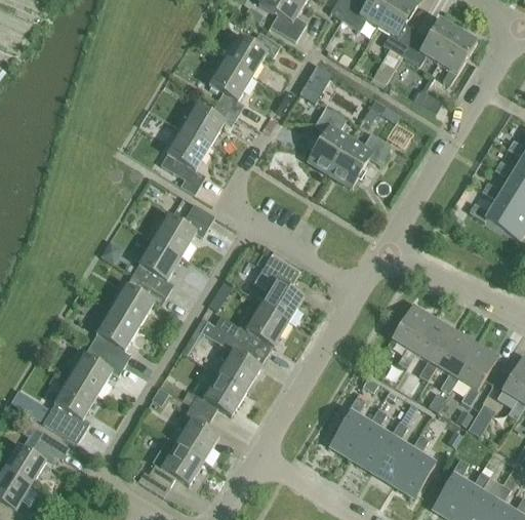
[(295,16),(303,4),(295,0),(258,0),(257,3),(277,14),(270,26),(295,41),(307,23),(295,16)]
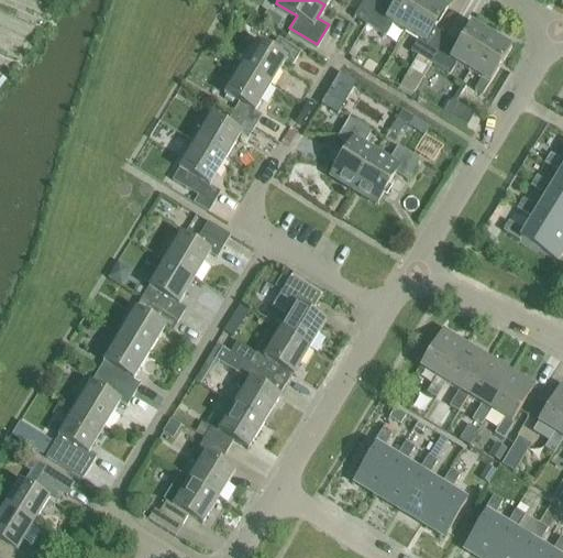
[(361,0),(353,12),(365,20),(376,0),(361,0)]
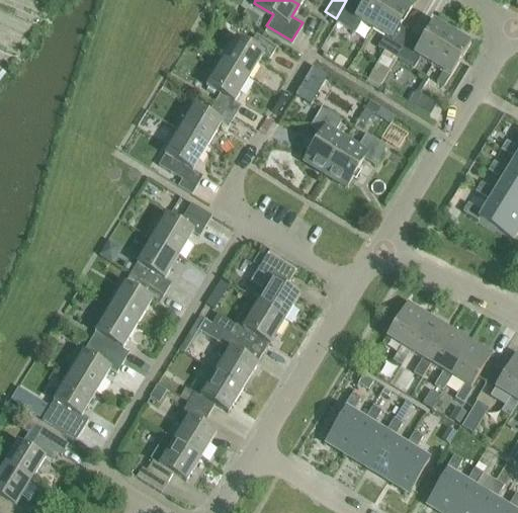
[(360,19),(372,26),(387,0),(361,0),(346,0),(336,18),(354,29),(360,19)]
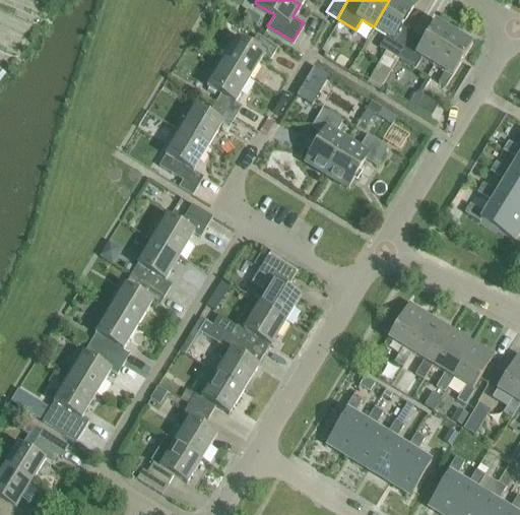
[(380,83),(388,70),(388,69),(411,29),(401,23),(412,4),(405,0),(389,0),(374,26),(385,34),(379,44),(384,47),(374,64),(369,61),(362,72),(380,83)]
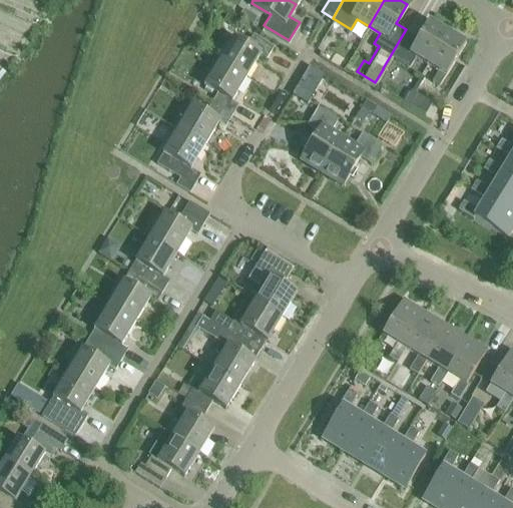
[(417,36),(406,29),(383,68),(383,69),(397,77),(405,62),(409,64),(416,54),(427,61),(447,28),(428,17),(417,36)]
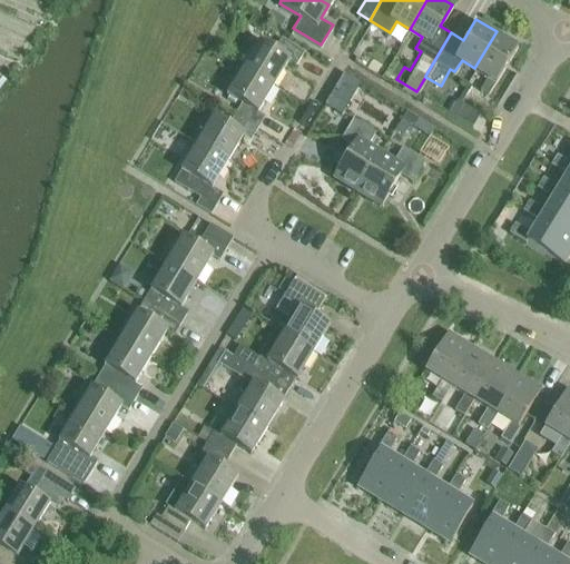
[(518,43),(497,31),(474,68),(487,76),(480,87),(488,91),(495,80),(518,43)]
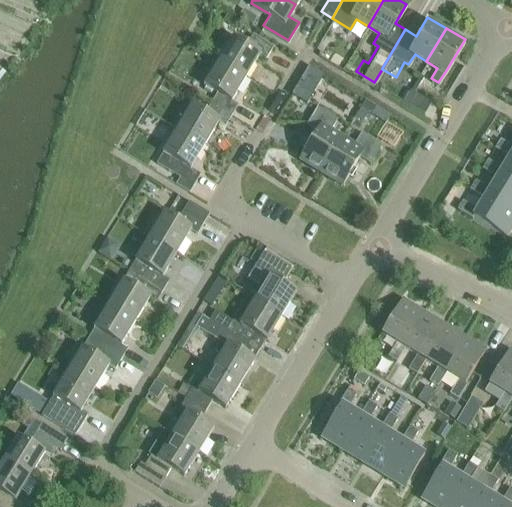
[(232,34),(218,57),(246,74),(260,51),(266,55),(273,44),(252,31),(246,42),(232,34)]
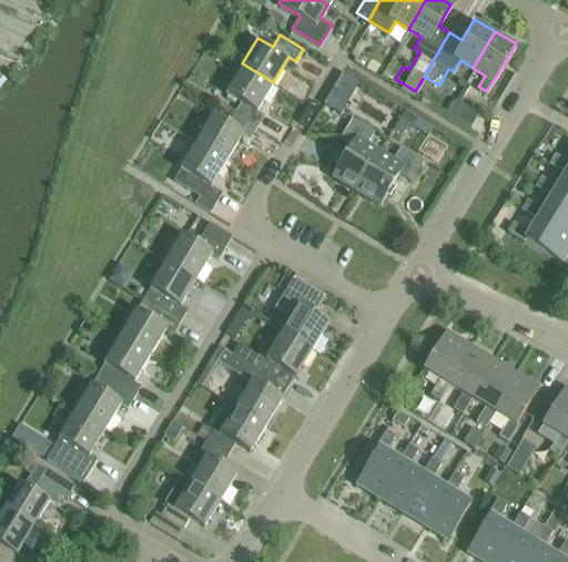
[(273,82),(242,63),(225,90),(241,99),(234,110),(256,124),(264,112),(257,109),(273,82)]
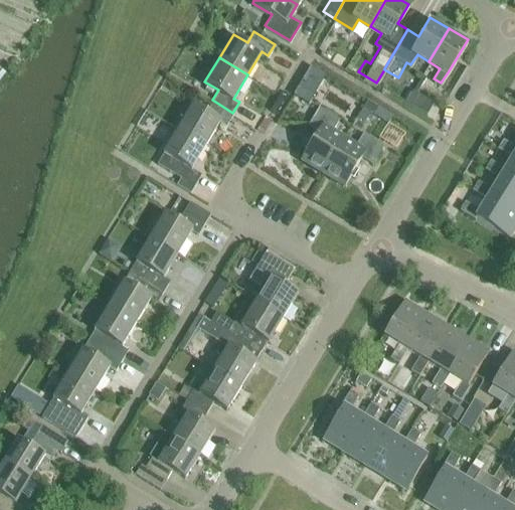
[(310,64),(293,92),(307,101),(324,72),(310,64)]
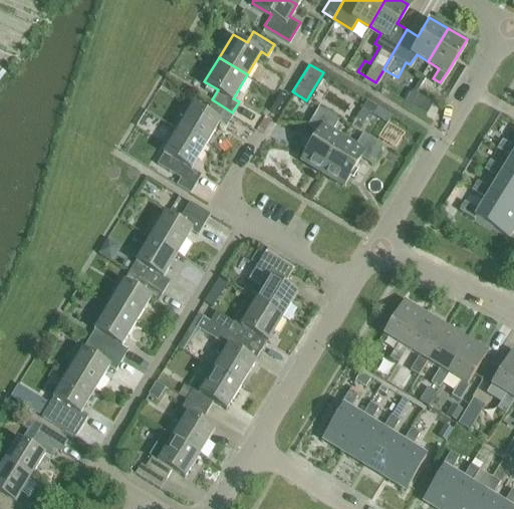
[(433,100),(417,90),(413,87),(406,98),(426,111),(433,100)]
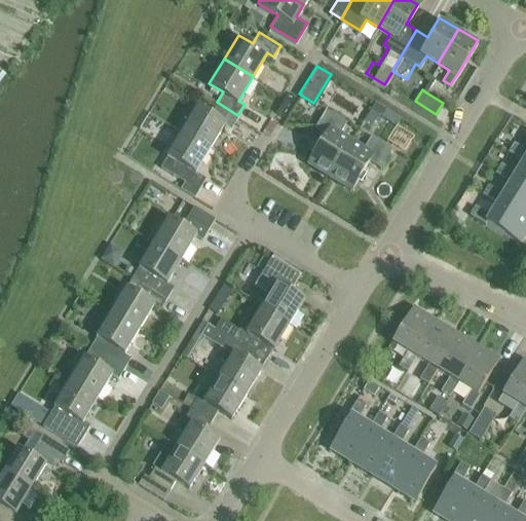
[(401,114),(375,99),(364,118),(371,122),(377,112),(396,122),(401,114)]
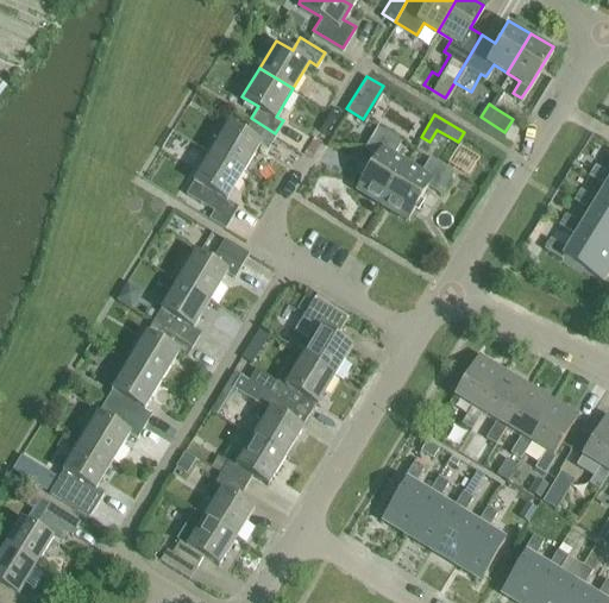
[(275,133),(251,118),(244,131),(227,120),(211,149),(244,169),(261,142),(268,146),(275,133)]
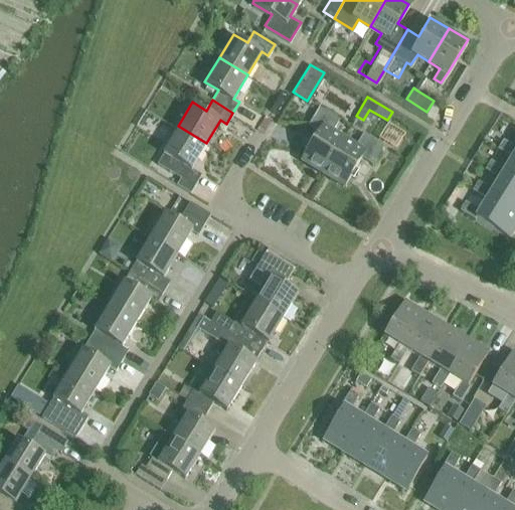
[(322,171),(343,136),(331,129),(339,117),(319,105),(308,122),(319,128),(301,158),(322,171)]
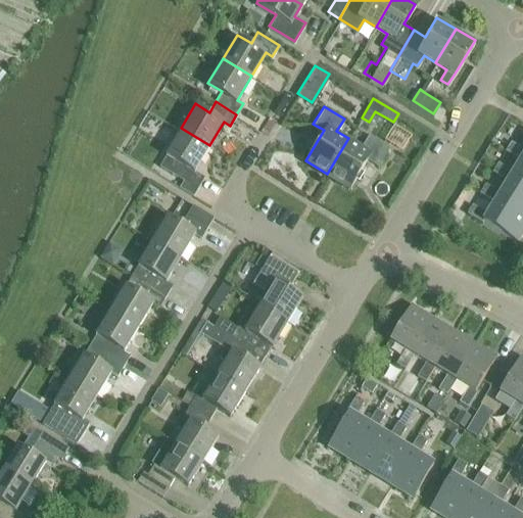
[(209,145),(181,128),(165,152),(167,152),(159,163),(183,178),(179,185),(193,193),(197,186),(204,175),(195,169),(209,145)]
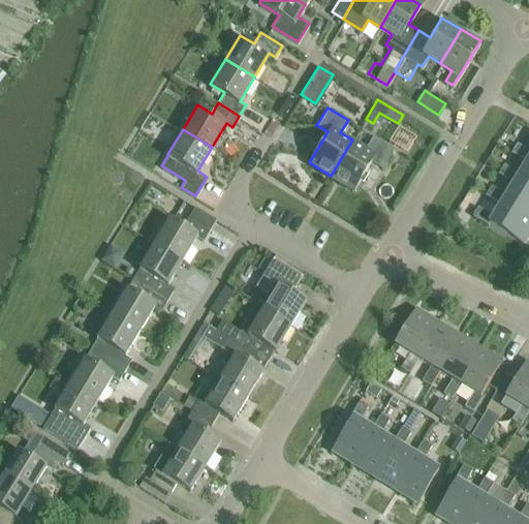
[(365,147),(352,140),(331,176),(352,188),(371,158),(382,164),(393,147),(372,134),(365,147)]
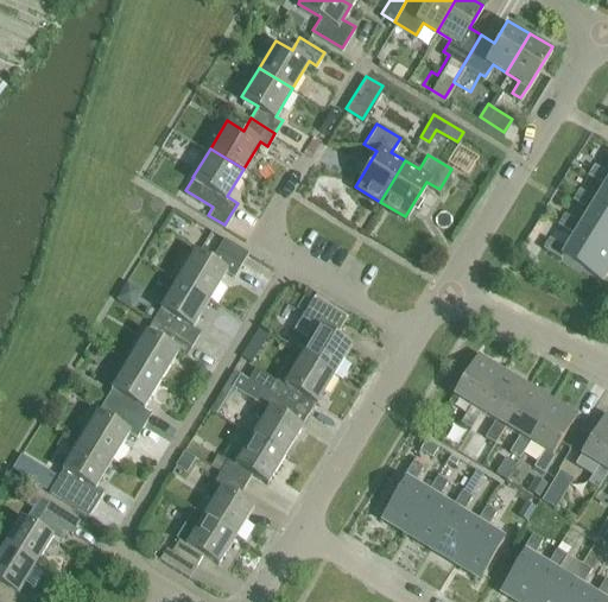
[(588,172),(605,182),(606,179),(607,181),(607,170),(594,162),(588,172)]
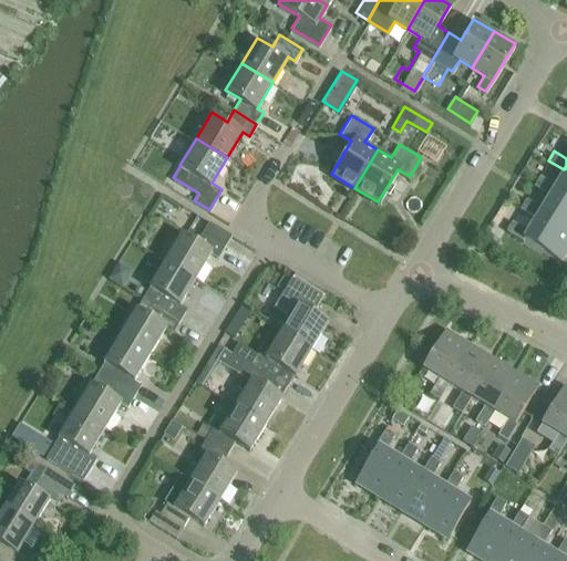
[(534,183),(549,193),(552,189),(566,199),(566,168),(565,167),(564,169),(555,183),(539,173),(534,183)]
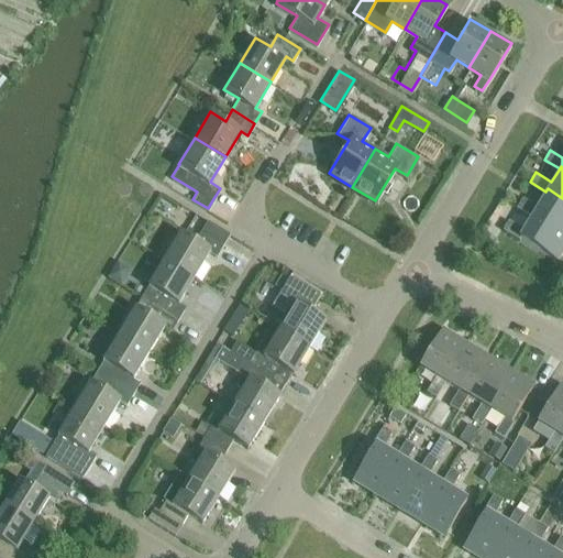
[(517,205),(532,214),(533,211),(562,229),(562,198),(548,188),(545,192),(538,205),(522,195),(517,205)]
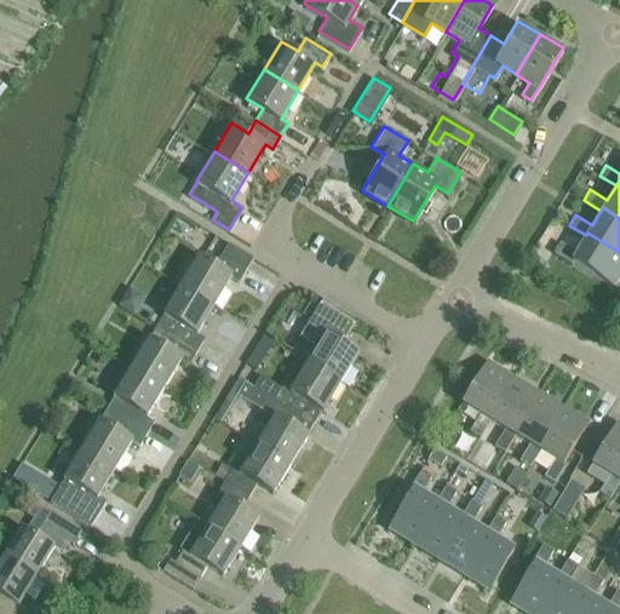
[(619,252),(587,233),(586,235),(577,250),(560,239),(554,250),(572,260),(573,258),(613,282),(619,270),(619,252)]
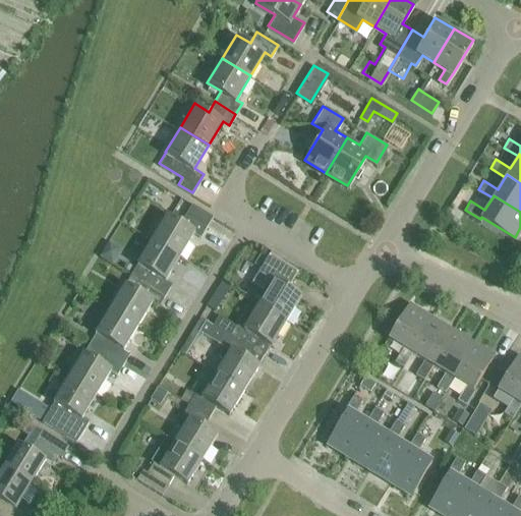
[(152,237),(179,254),(193,231),(200,235),(213,215),(191,202),(180,221),(166,213),(152,237)]
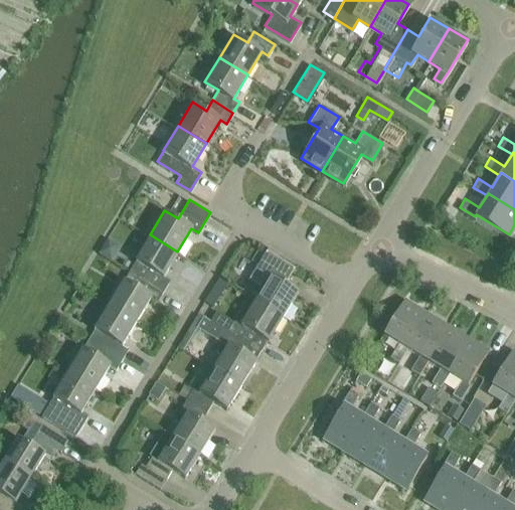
[(442,210),(440,213),(449,220),(452,215),(453,214),(443,208),(442,210)]
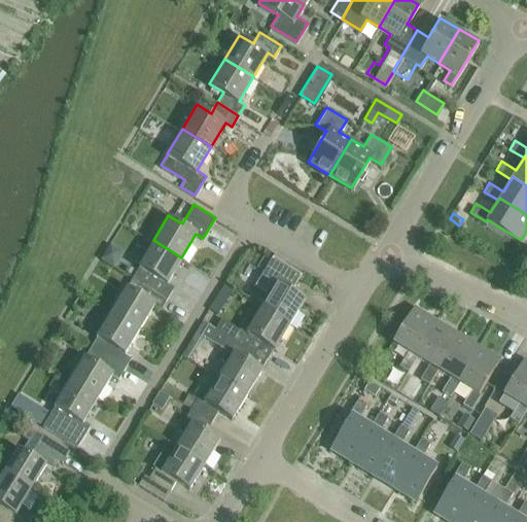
[(167,281),(181,257),(153,240),(139,264),(139,265),(132,275),(167,296),(174,284),(167,281)]
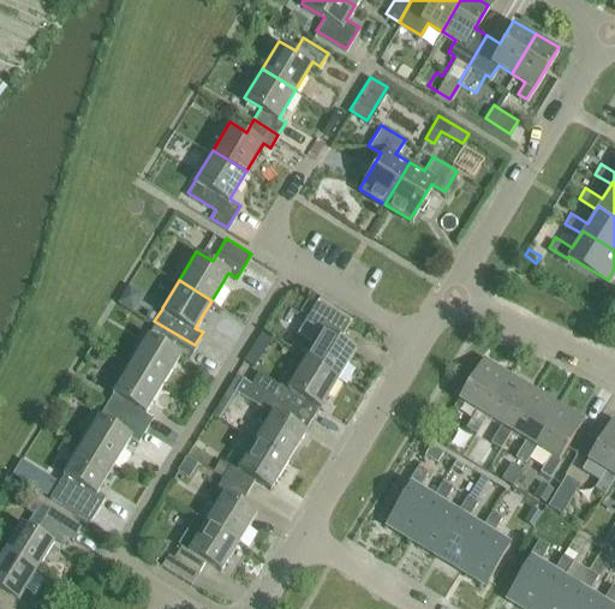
[(290,347),(338,377),(354,348),(339,339),(346,326),(351,318),(317,298),(297,330),(299,332),(290,347)]
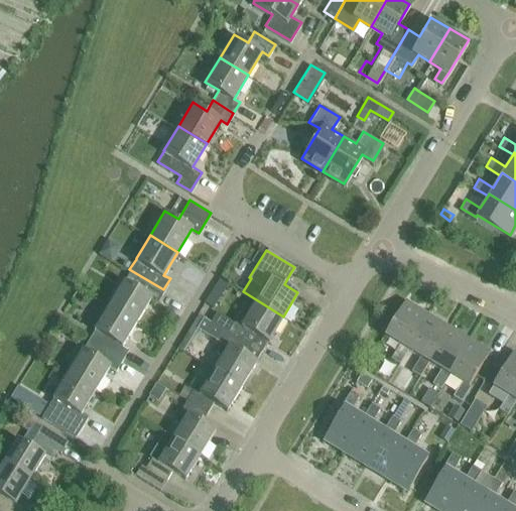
[(157,300),(163,289),(129,269),(123,279),(109,302),(137,320),(150,296),(157,300)]
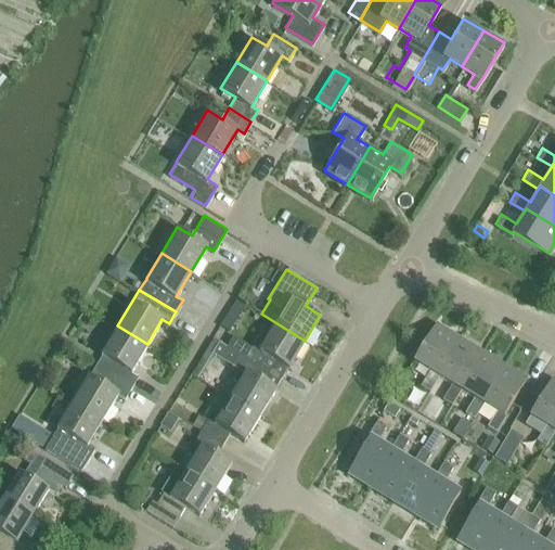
[(289,366),(305,341),(261,314),(252,329),(258,332),(252,344),(233,333),(227,343),(281,376),(287,365),(289,366)]
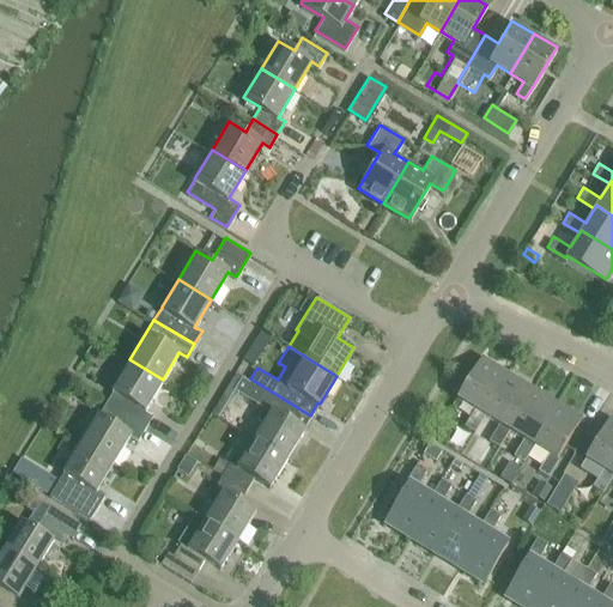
[(474,429),(485,412),(483,411),(507,370),(481,354),(457,395),(474,406),(465,423),(474,429)]
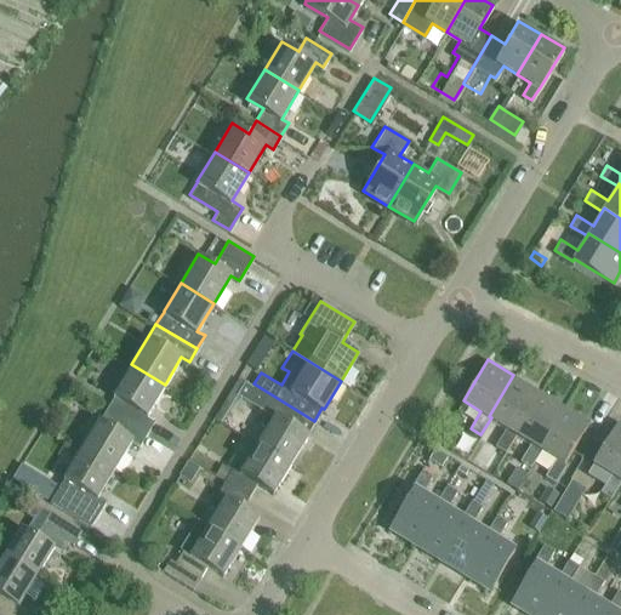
[(148,413),(165,385),(131,364),(106,406),(147,431),(155,417),(148,413)]
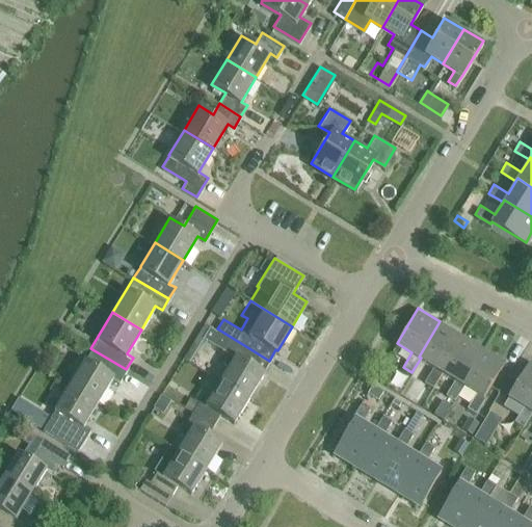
[(433,385),(442,370),(440,369),(461,334),(440,321),(419,357),(421,358),(433,365),(424,379),(433,385)]
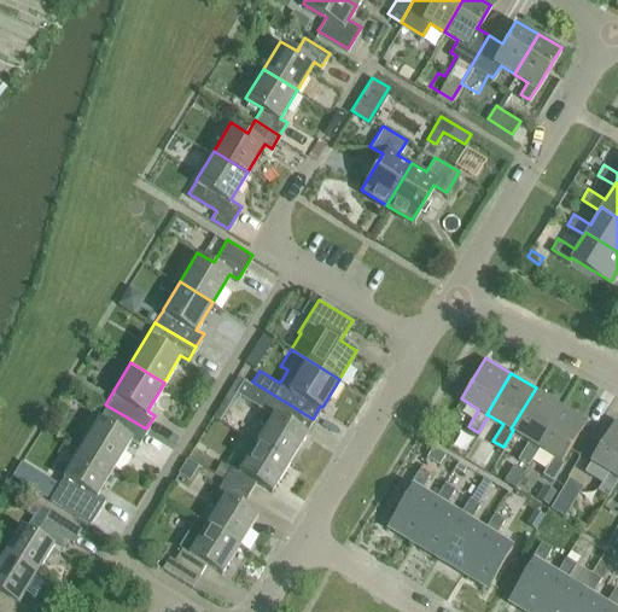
[(305,431),(313,419),(252,382),(252,383),(243,378),(235,390),(244,395),(261,406),(262,404),(266,407),(258,419),(266,423),(256,439),(290,460),(307,432),(305,431)]
